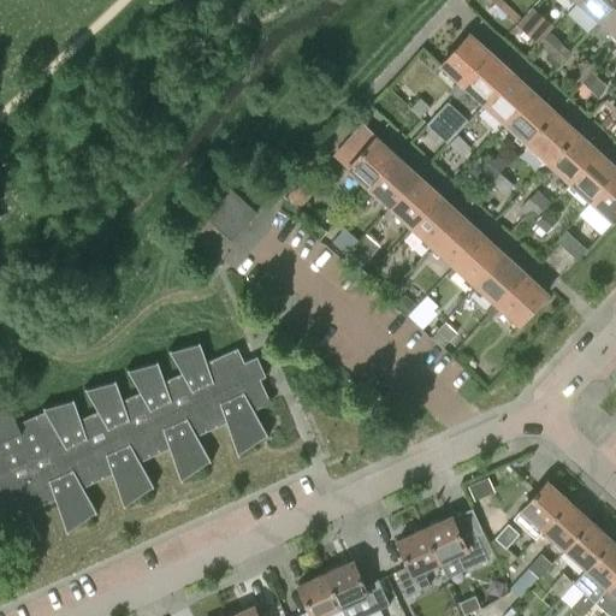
[(489,0),(514,23),(519,17),(499,0),(489,0)]
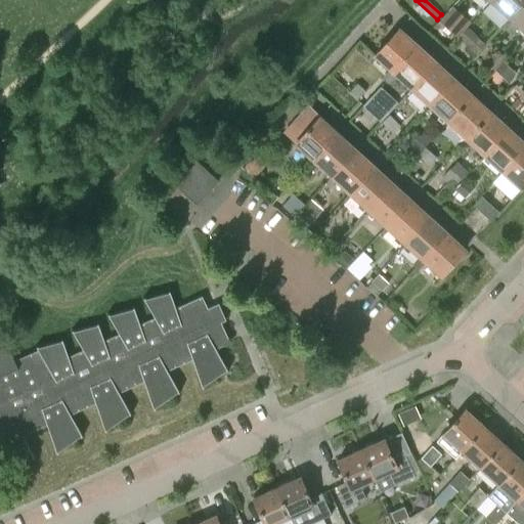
[(523,1),(523,0),(491,0),(490,2),(509,18),(523,1)]
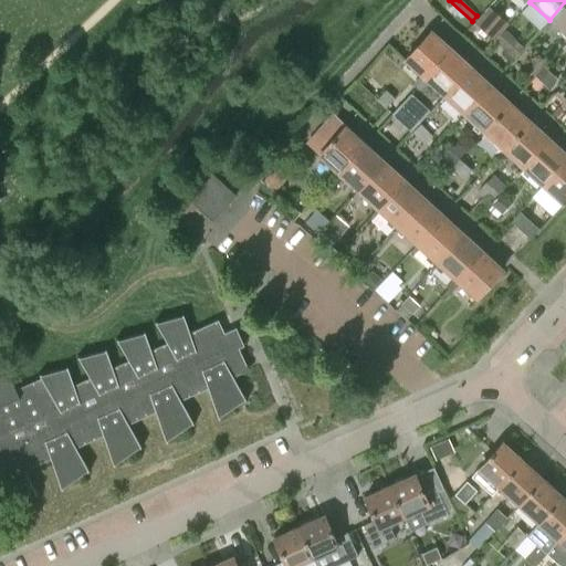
[(565,1),(549,20),(565,34),(565,1)]
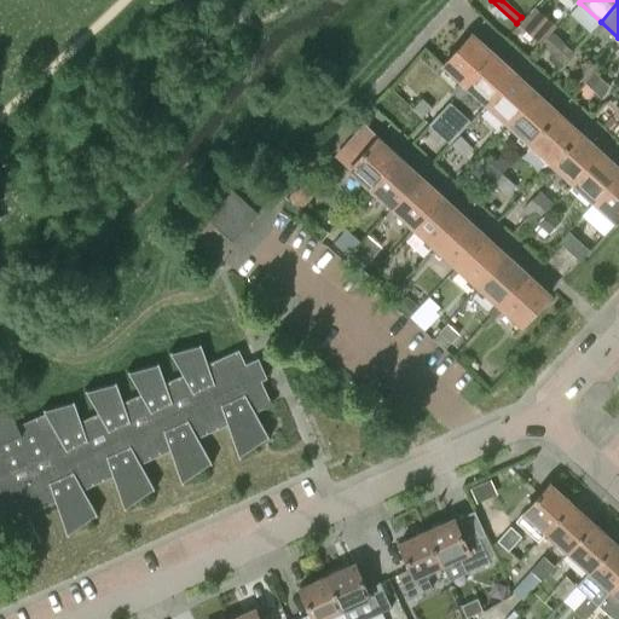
[(554,30),(532,11),(518,27),(539,46),(554,30)]
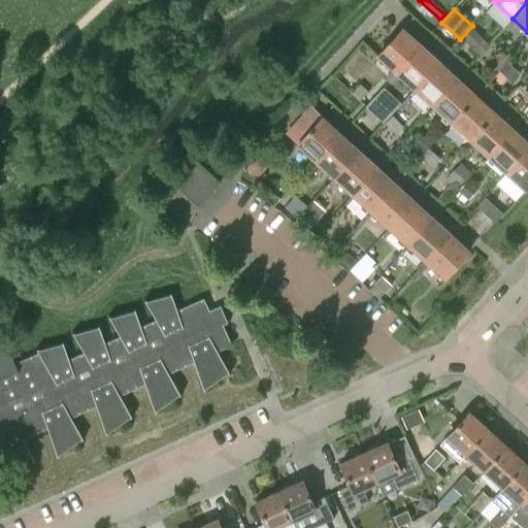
[(376,58),(394,74),(420,47),(401,30),(376,58)]
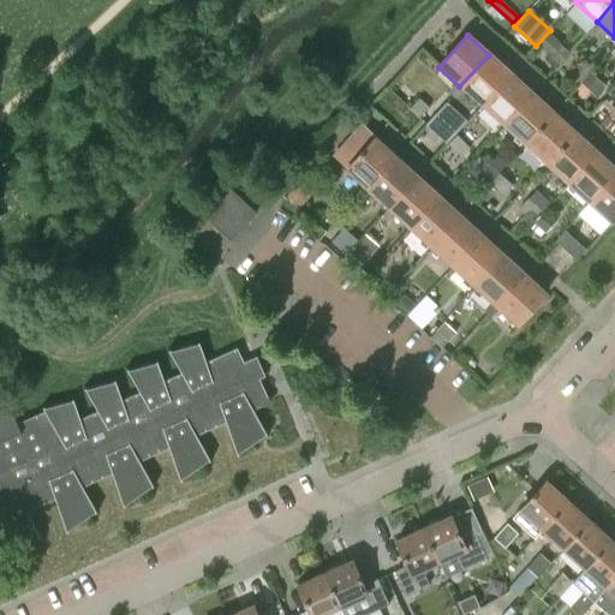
[(548,36),(539,46),(560,63),(568,53),(548,36)]
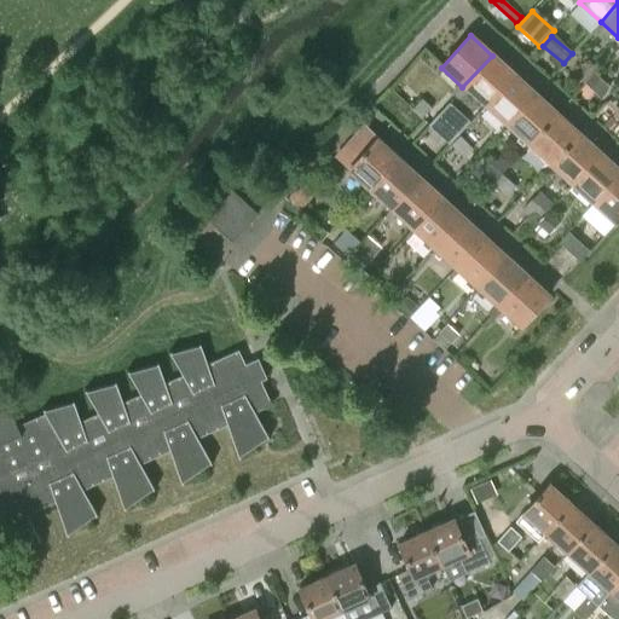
[(462,87),(484,106),(513,75),(492,56),(462,87)]
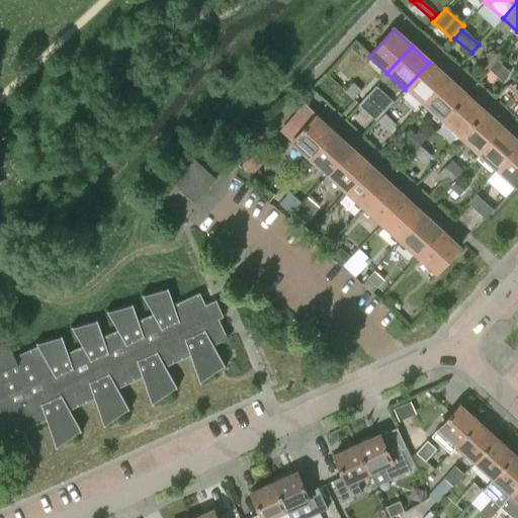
[(490,48),(479,60),(490,70),(498,62),(501,58),(490,48)]
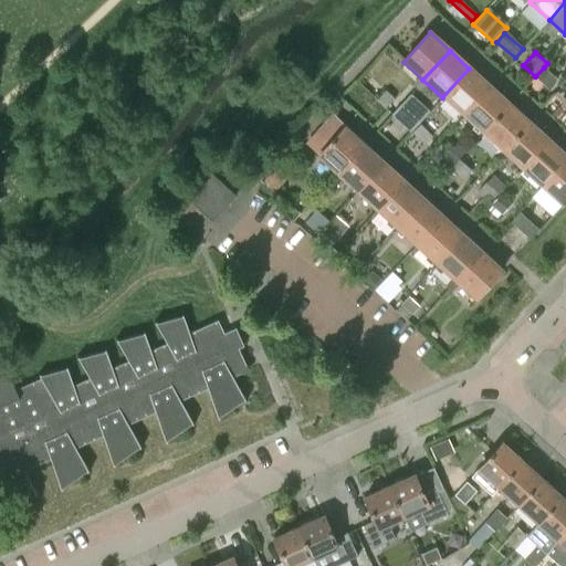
[(556,79),(544,67),(535,76),(547,87),(556,79)]
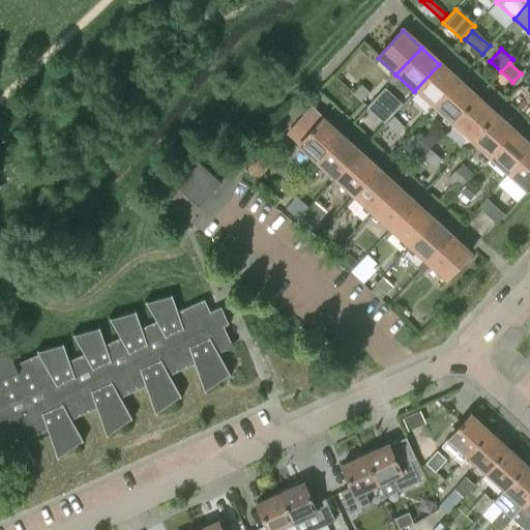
[(458,81),(439,64),(414,91),(433,108),(458,81)]
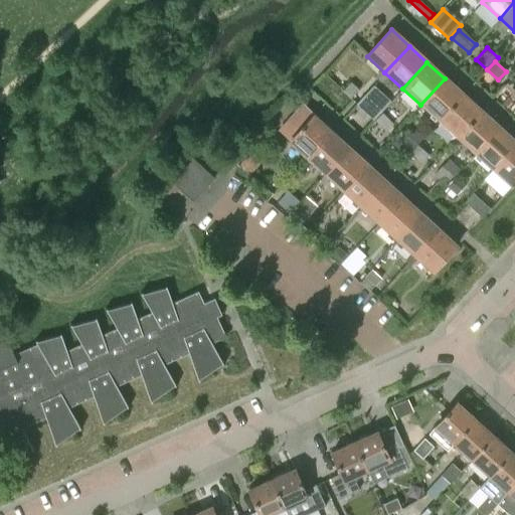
[(420,105),(439,122),(463,95),(445,78),(420,105)]
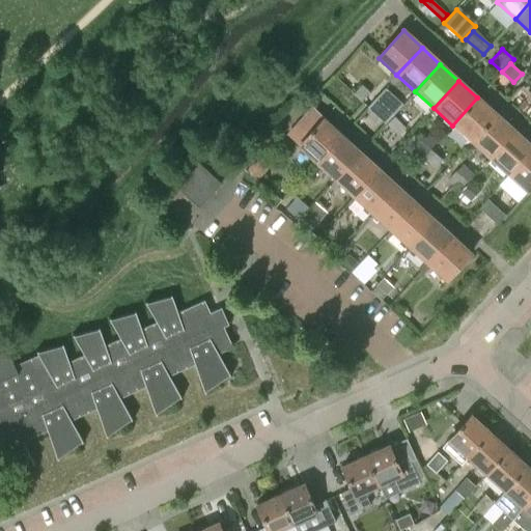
[(530,90),(524,84),(520,89),(528,96),(525,100),(530,106),(530,90)]
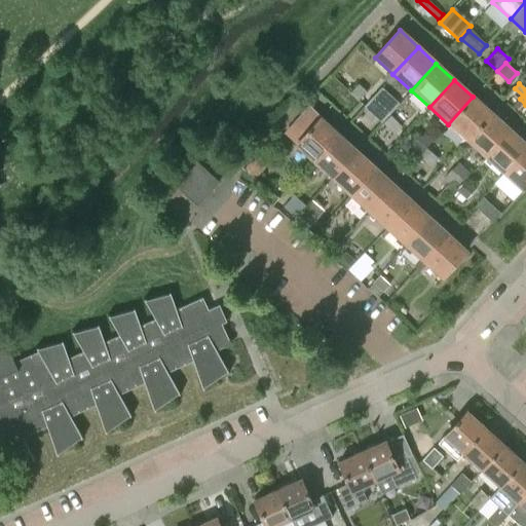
[(358,85),(349,94),(357,101),(365,92),(358,85)]
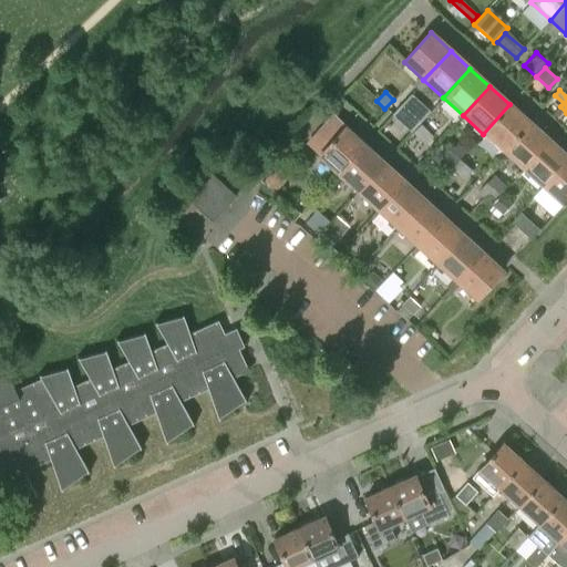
[(430,112),(411,94),(392,115),(411,133),(430,112)]
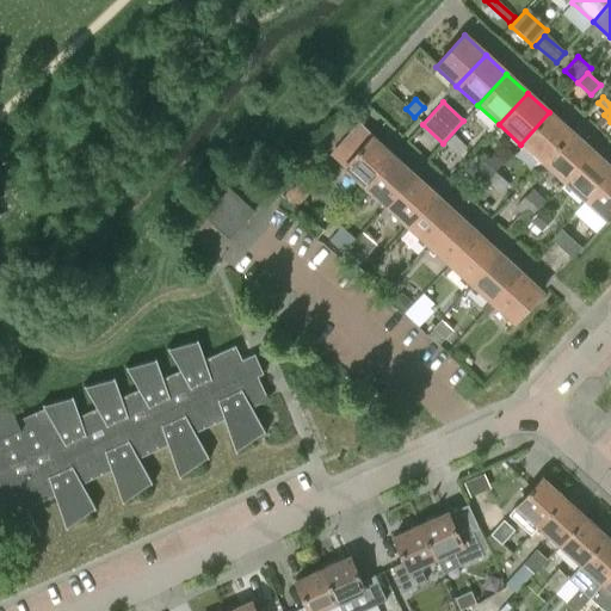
[(571,131),(549,112),(520,144),(542,164),(571,131)]
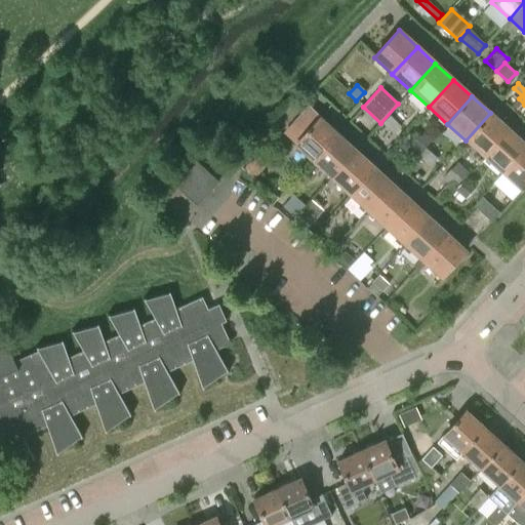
[(294,144),(313,160),(337,133),(319,116),(318,118),(306,107),(291,122),(304,133),(294,144)]
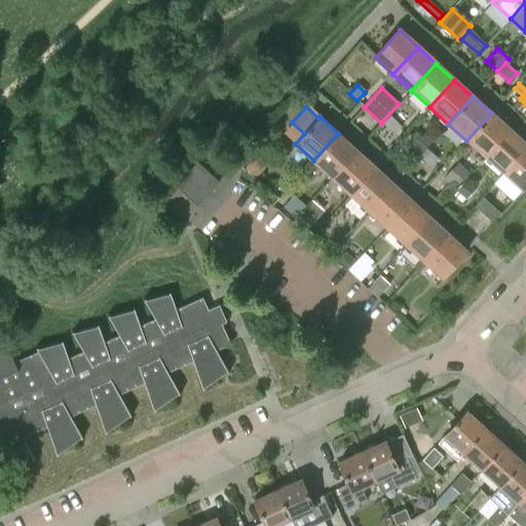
[(466,141),(485,157),(510,129),(491,113),(466,141)]
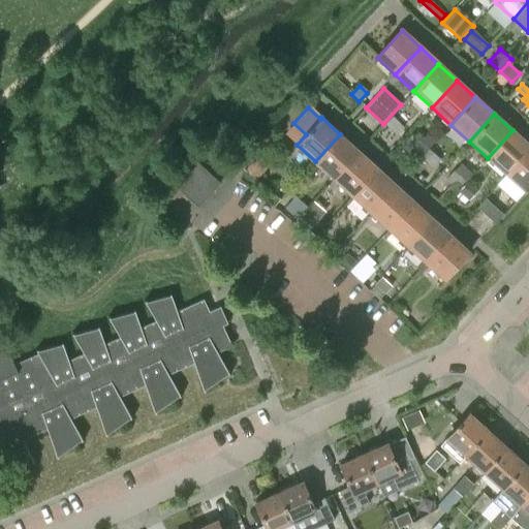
[(392,117),(384,125),(395,135),(403,127),(392,117)]
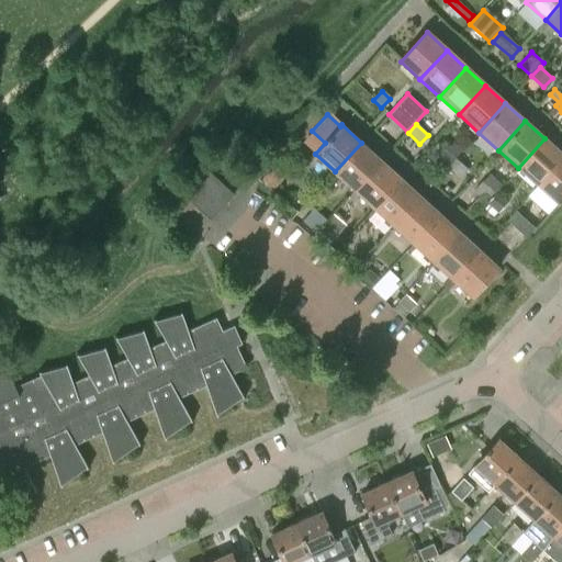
[(561,158),(561,155),(544,138),(518,168),(537,186),(561,158)]
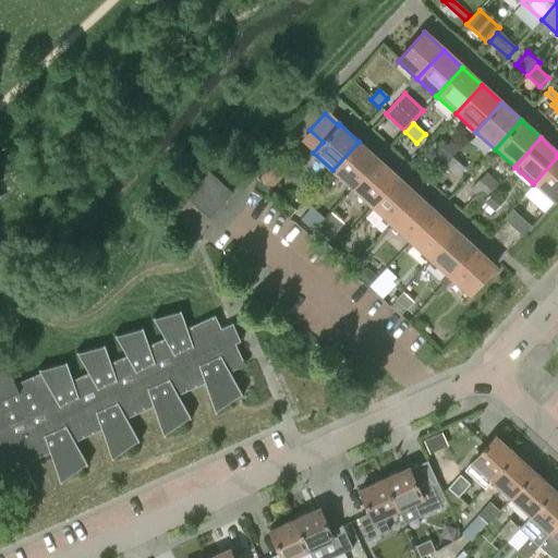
[(378,159),(359,142),(332,170),(352,189),(378,159)]
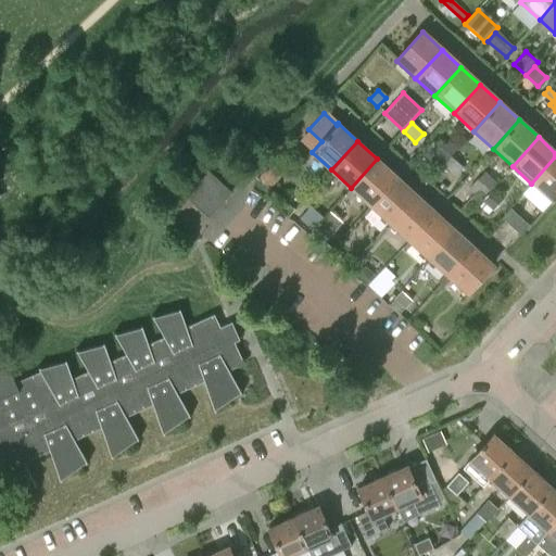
[(439,169),(442,166),(450,158),(437,147),(427,159),(439,169)]
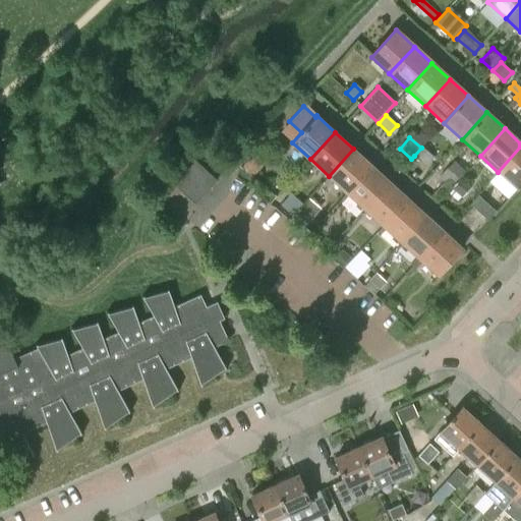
[(520,183),(520,147),(498,172),(516,188),(520,183)]
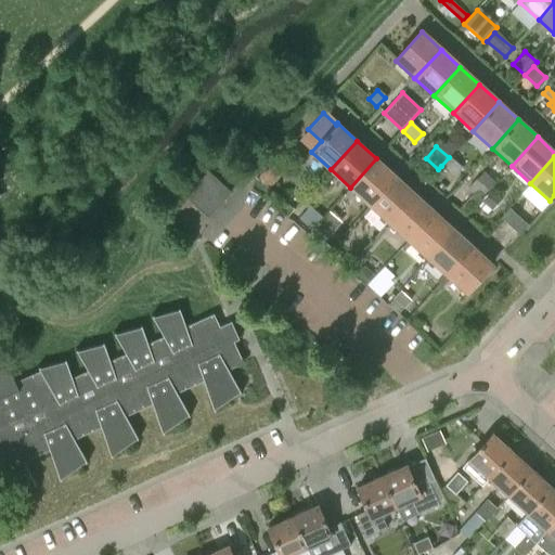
[(449,157),(441,166),(452,177),(461,167),(449,157)]
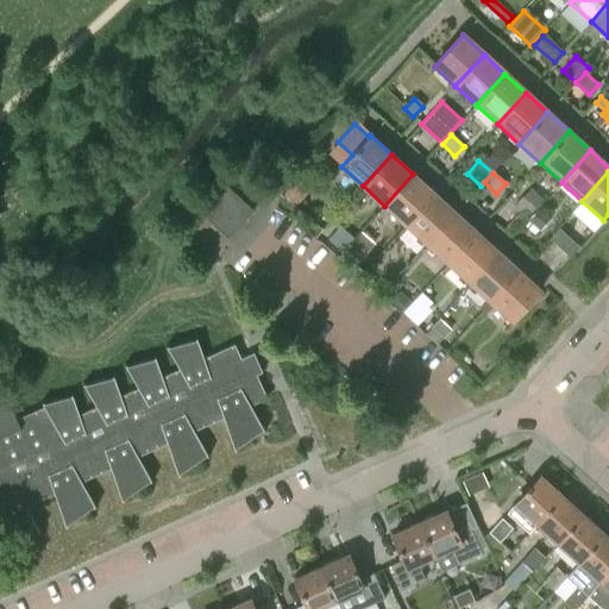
[(413,174),(384,206),(406,225),(434,193),(413,174)]
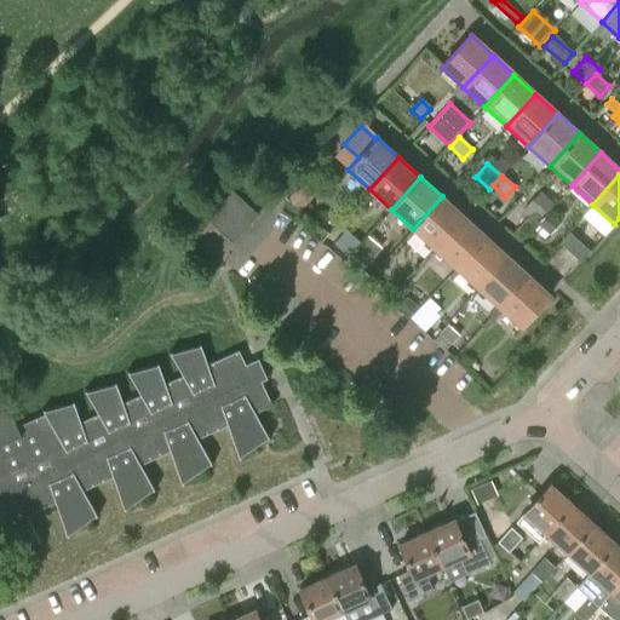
[(231,244),(258,214),(229,188),(202,217),(212,225),(231,244)]
